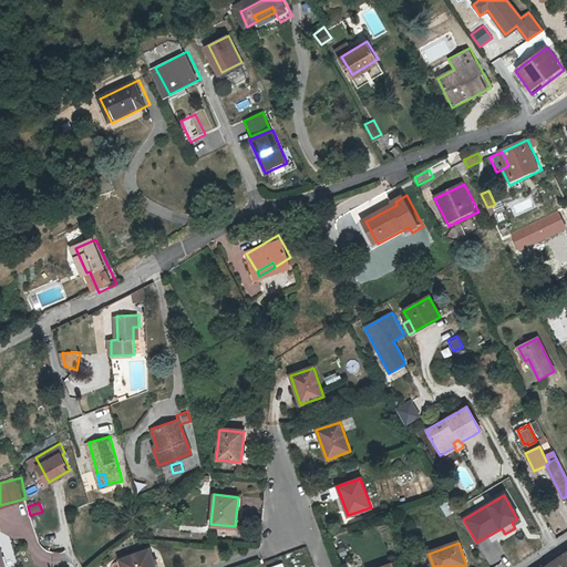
[(155,566),(150,550),(120,562),(122,566),(155,566)]
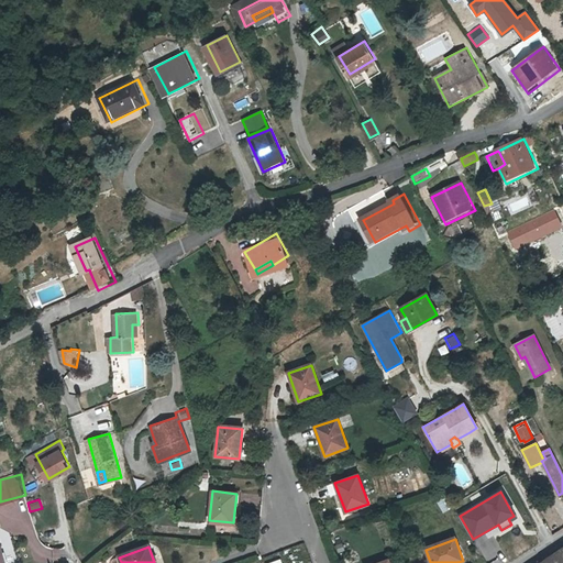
[(562,562),(562,548),(542,562),(562,562)]
